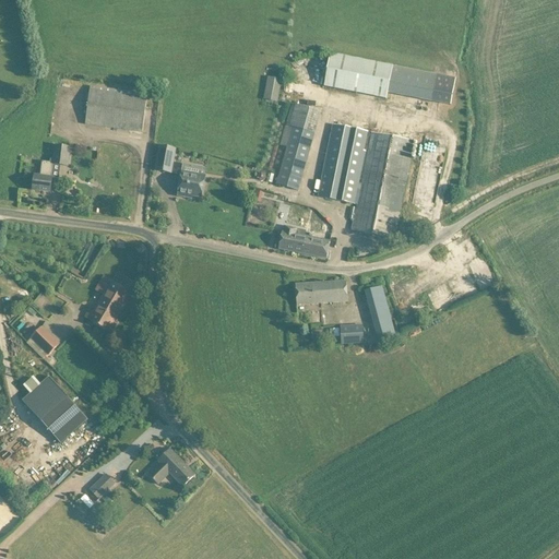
[(331,55),(324,86),(387,99),(388,93),(450,106),(455,80),(331,55)]
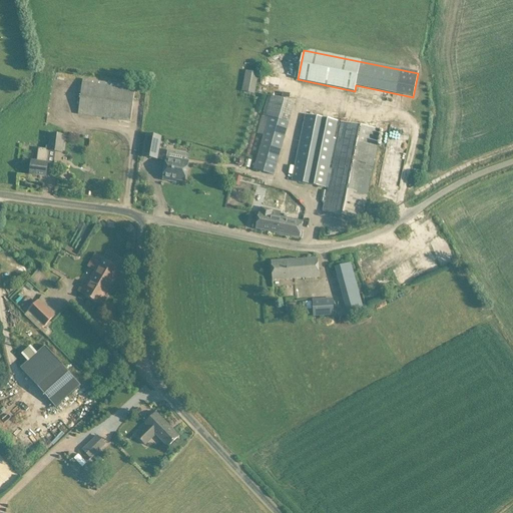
[(254,93),(259,73),(245,70),(241,91),(254,93)]
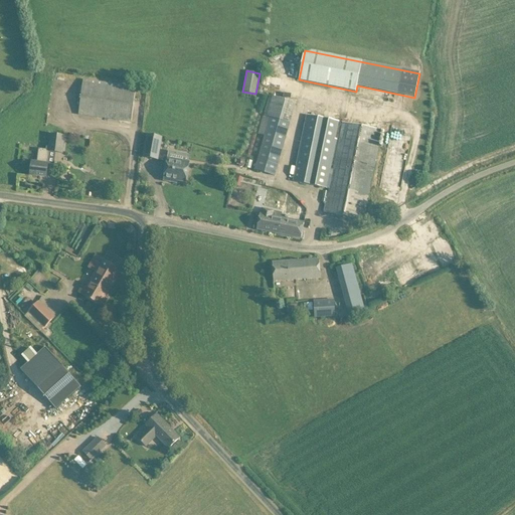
[(78,115),(132,122),(136,88),(83,79),(78,115)]
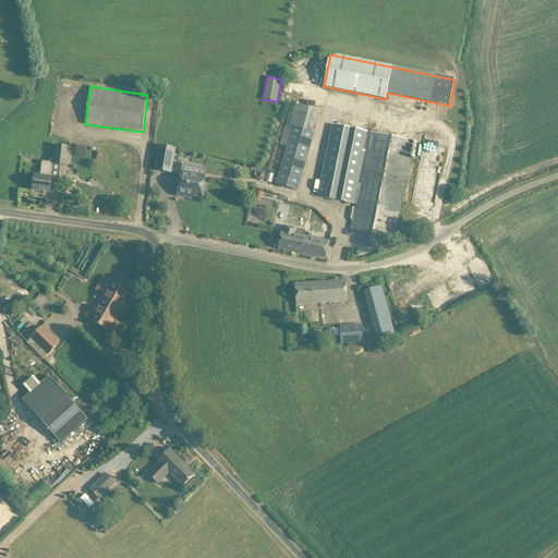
[(299,191),(310,154),(313,142),(320,111),(292,104),(287,125),(280,145),(286,147),(275,184),(299,191)]
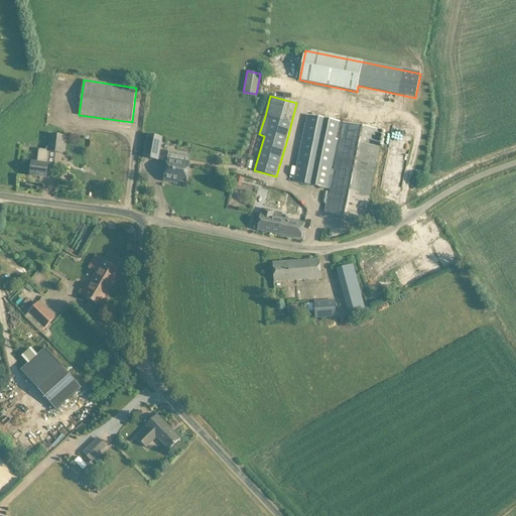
[(307,115),(293,181),(325,187),(330,188),(330,192),(328,203),(326,213),(364,221),(366,211),(382,130),(307,115)]
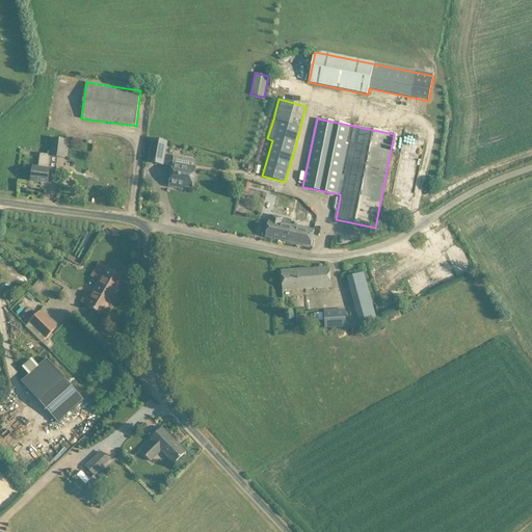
[(32,170),(31,181),(48,183),(49,173),(50,169),(51,157),(58,157),(64,158),(67,141),(53,139),(51,153),(48,152),(48,155),(40,154),(38,168),(33,167),(32,170)]
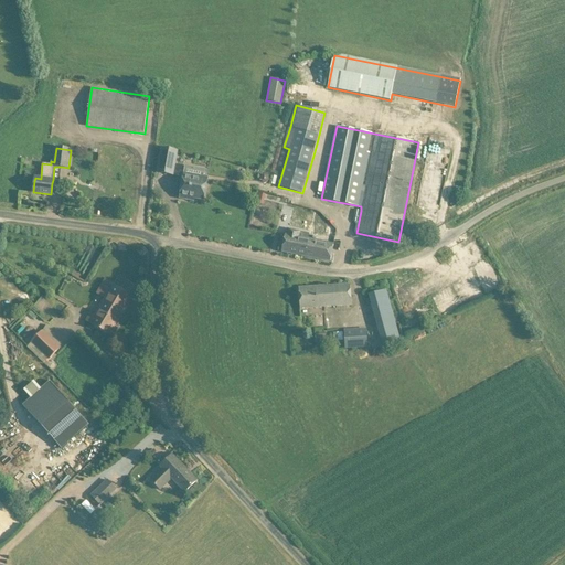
[(162,148),(158,172),(172,176),(177,151),(162,148)]
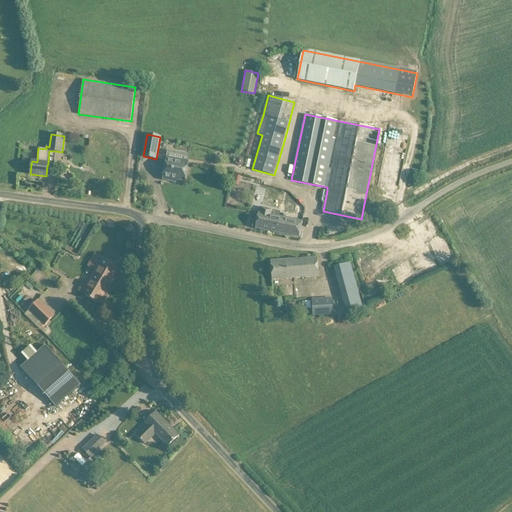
[(166,160),(163,179),(172,181),(173,179),(184,181),(188,164),(183,163),(185,154),(168,151),(166,160)]
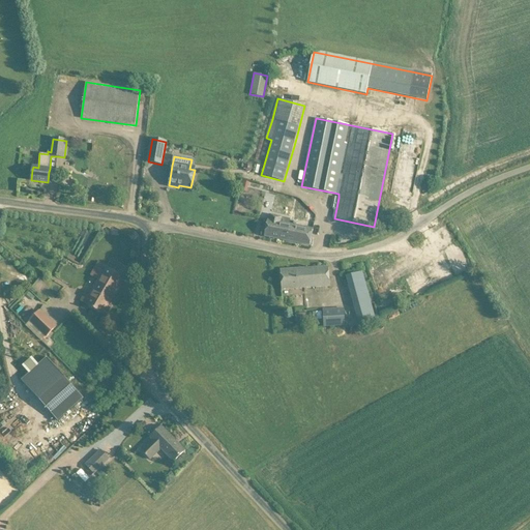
[(247,164),(244,167),(245,171),(249,172),(253,169),(252,165),(247,164)]
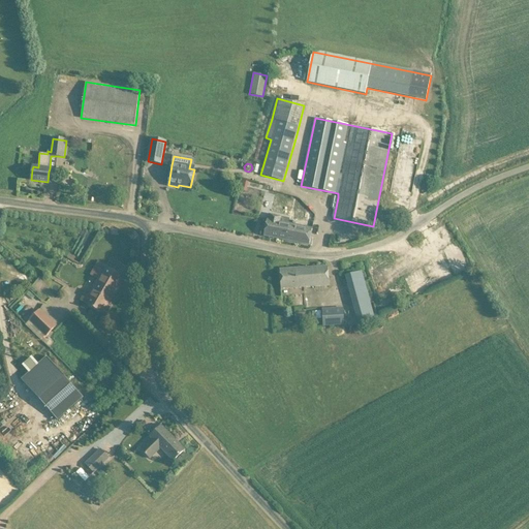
[(242,181),(240,190),(246,192),(248,183),(242,181)]
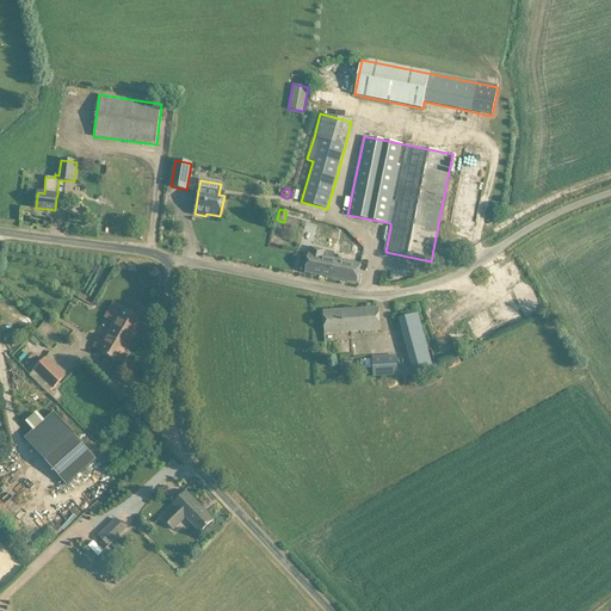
[(312,248),(306,273),(331,278),(334,259),(325,258),(326,251),(312,248)]
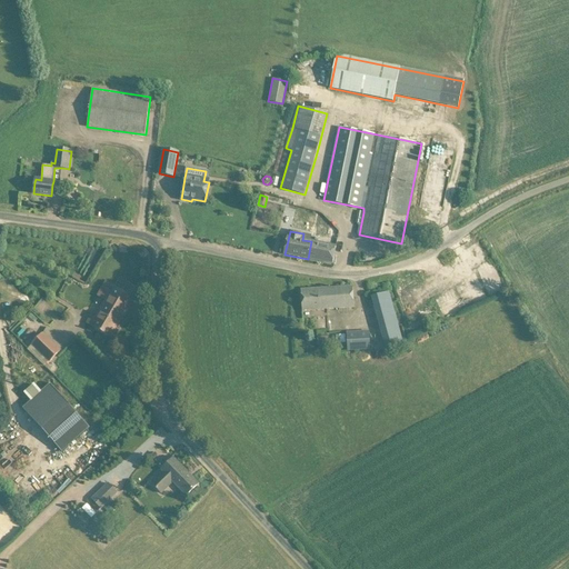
[(311,241),(308,259),(332,263),(336,247),(325,245),(311,241)]
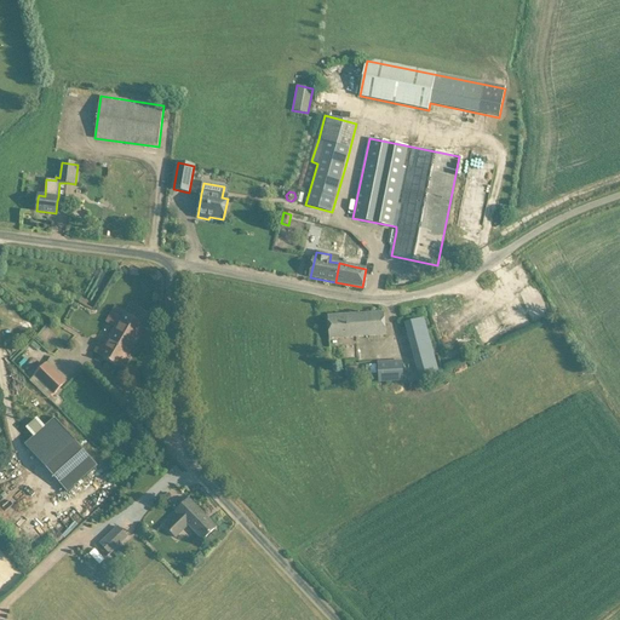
[(95,351),(121,367),(147,326),(125,313),(114,329),(104,345),(99,342),(95,351)]
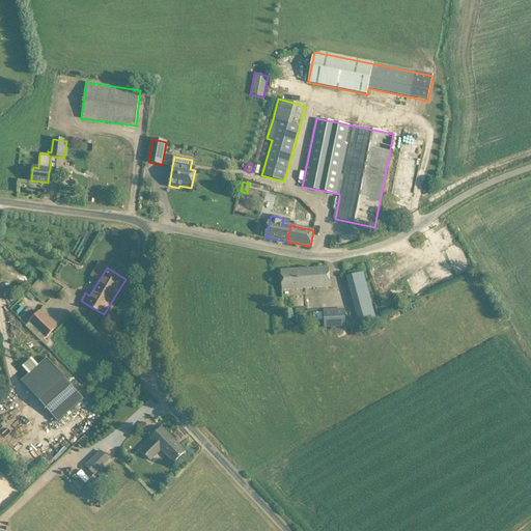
[(282,289),(330,286),(329,268),(281,271),(282,289)]
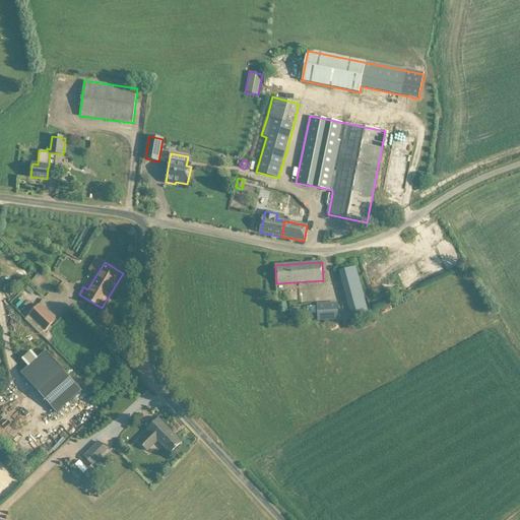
[(355,267),(339,271),(341,276),(351,318),(352,317),(369,313),(355,267)]
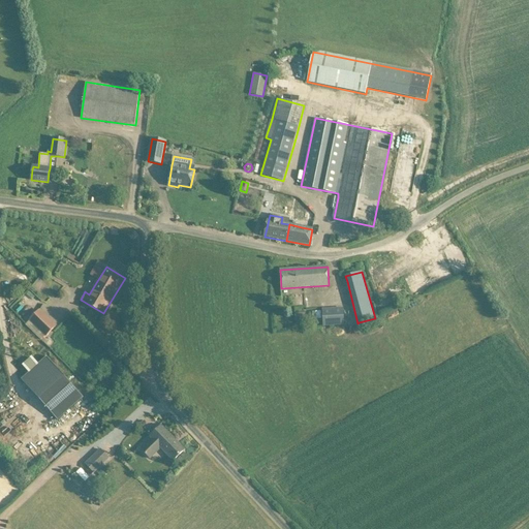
[(323,327),(344,325),(343,307),(322,308),(323,327)]
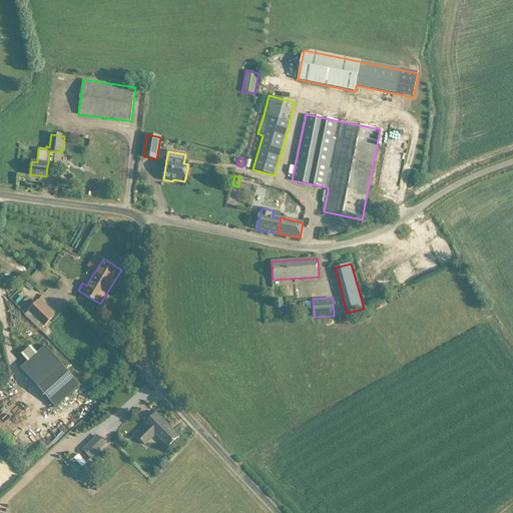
[(41,331),(55,316),(38,301),(24,315),(41,331)]
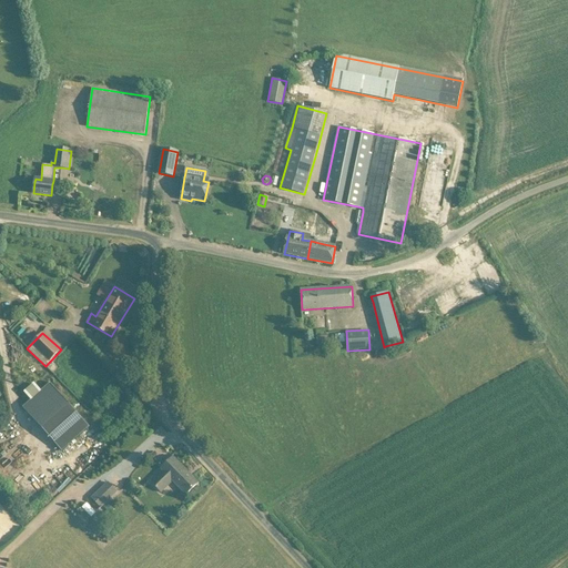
[(62,448),(89,425),(51,383),(24,407),(62,448)]
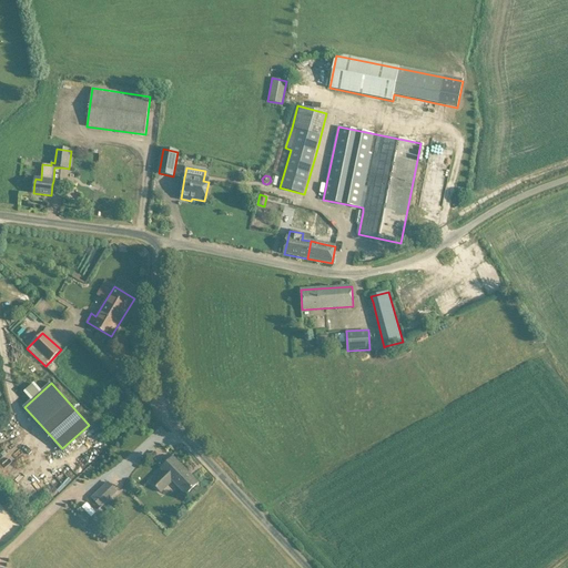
[(199,483),(173,457),(165,465),(161,469),(161,470),(150,480),(161,492),(172,482),(185,495),(199,483)]
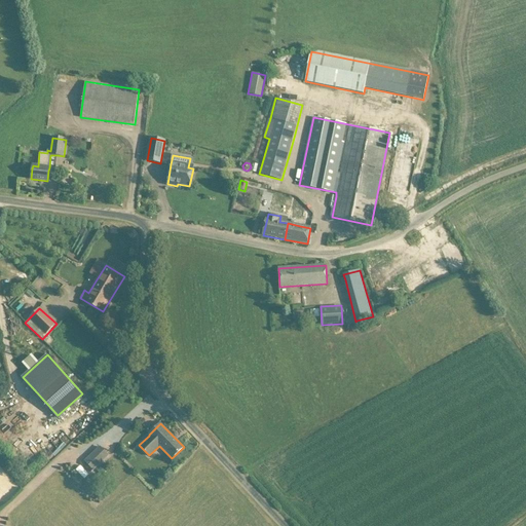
[(84,461),(82,463),(90,473),(94,470),(109,455),(100,446),(84,460),(84,461)]
